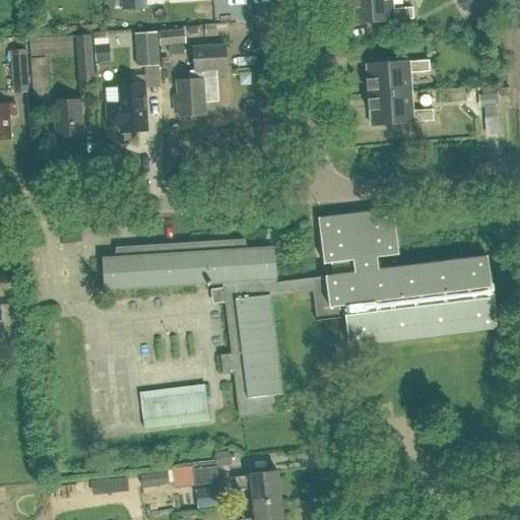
[(123,0),(124,10),(145,9),(144,0),(123,0)]
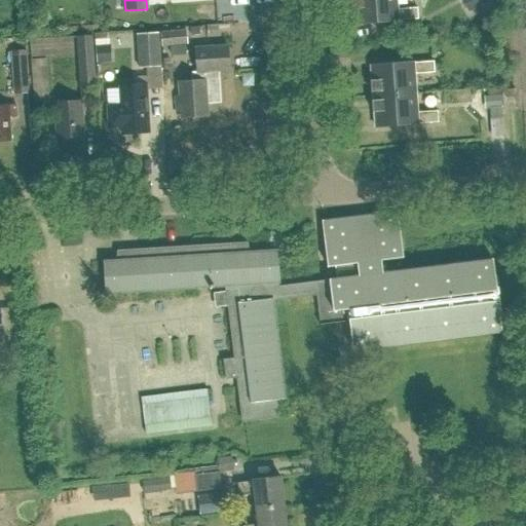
[(351,0),(354,23),(416,19),(415,7),(395,8),(393,0),(351,0)]
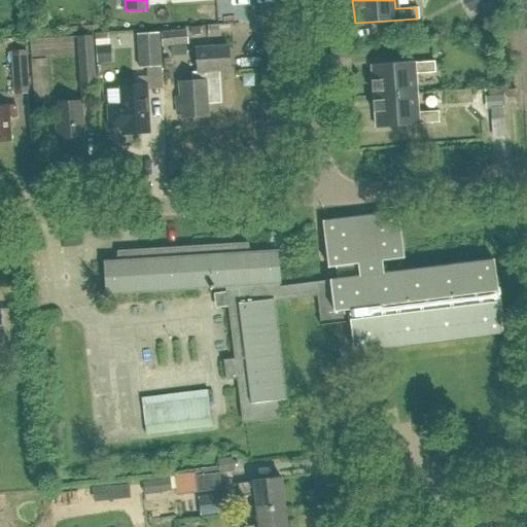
[(468,0),(477,12),(495,3),(493,0),(468,0)]
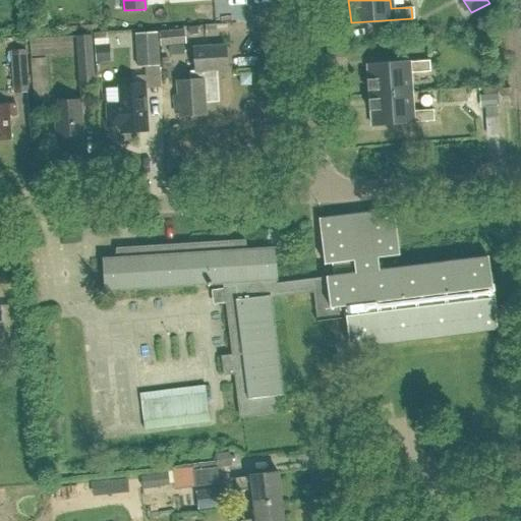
[(158,65),(156,32),(135,33),(137,66),(158,65)]
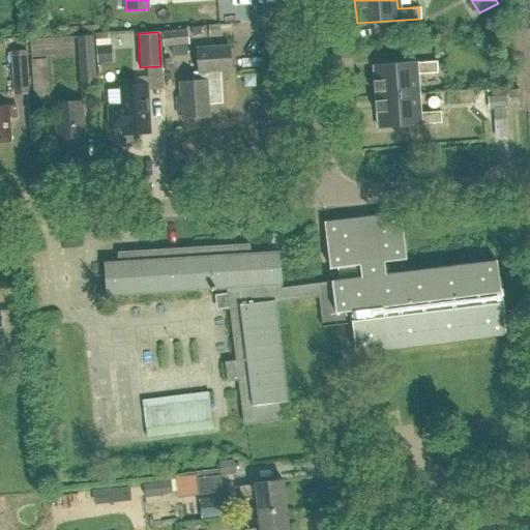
[(97,88),(92,36),(77,38),(82,89),(97,88)]
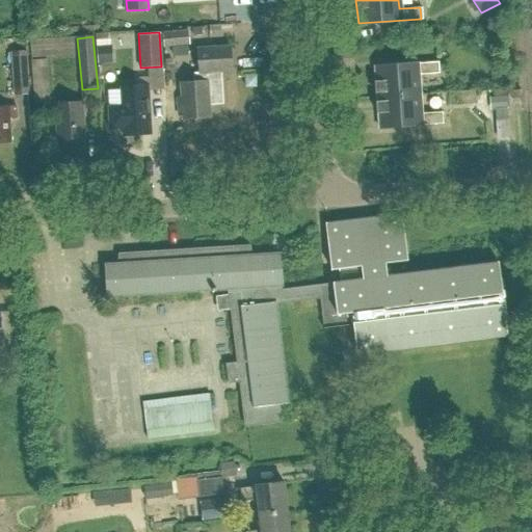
[(232,72),(230,47),(196,49),(198,73),(193,74),(194,83),(179,84),(180,99),(177,99),(178,115),(181,115),(182,120),(210,117),(209,103),(222,102),(220,73),(232,72)]
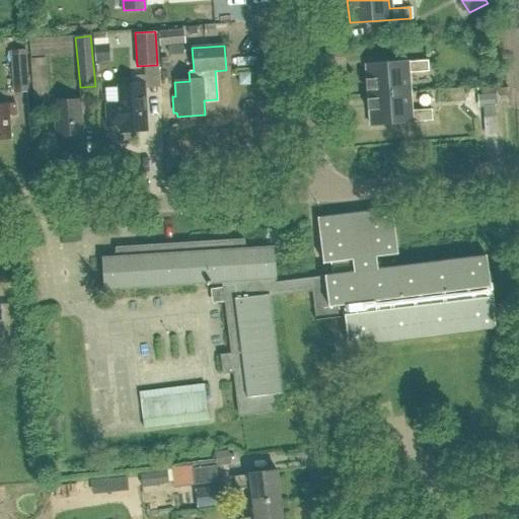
[(28,91),(25,50),(11,51),(14,92),(28,91)]
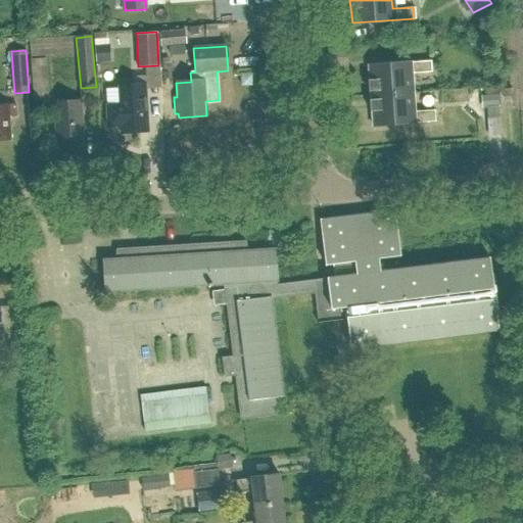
[(429,60),(367,64),(370,95),(411,92),(410,73),(430,72),(429,60)]
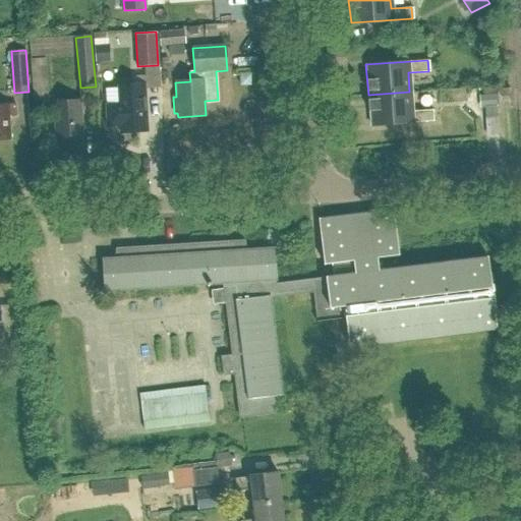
[(146,97),(143,76),(133,77),(134,85),(117,87),(118,99),(117,99),(118,105),(107,106),(109,126),(119,125),(119,133),(148,131),(146,97)]
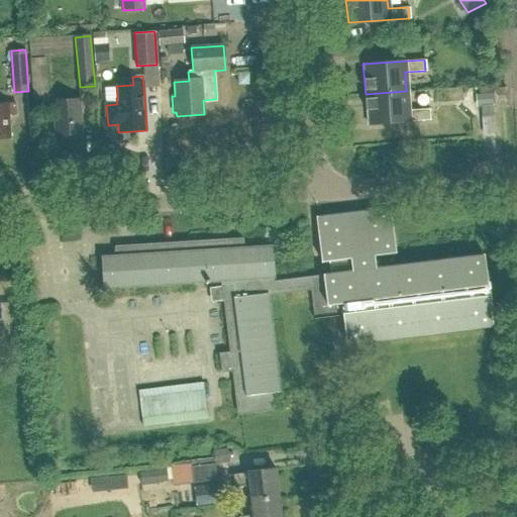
[(506,105),(505,88),(492,89),(494,105),(506,105)]
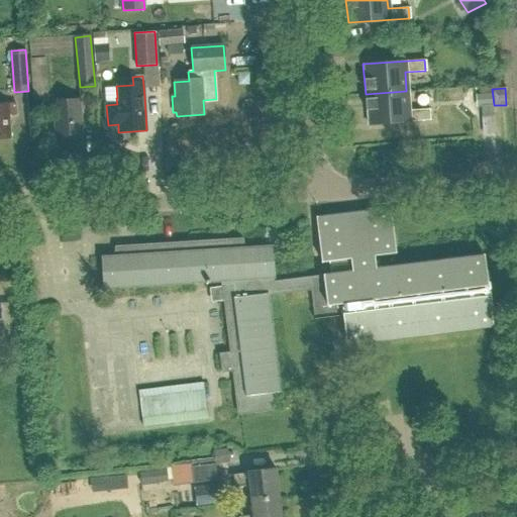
[(366,94),(368,123),(428,119),(428,108),(408,110),(406,91),(366,94)]
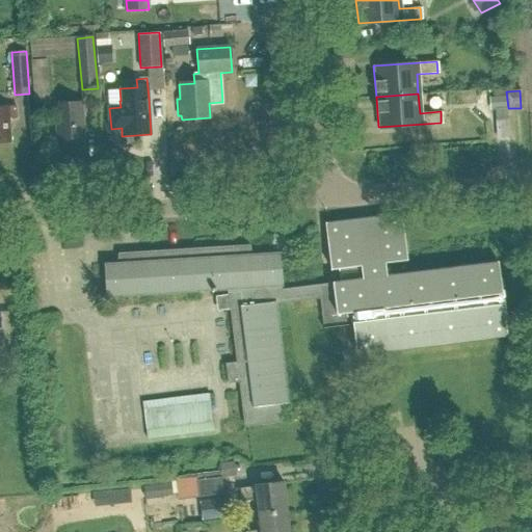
[(84,139),(81,103),(54,105),(56,141),(84,139)]
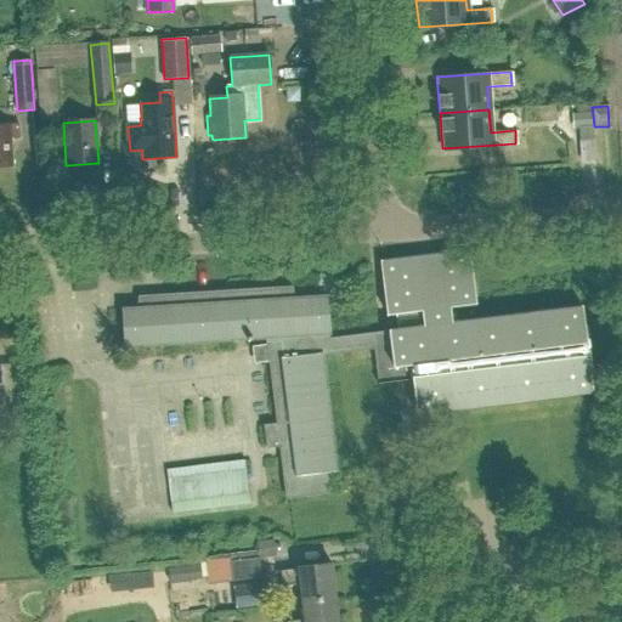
[(18,140),(17,124),(0,124),(0,169),(12,168),(10,140),(18,140)]
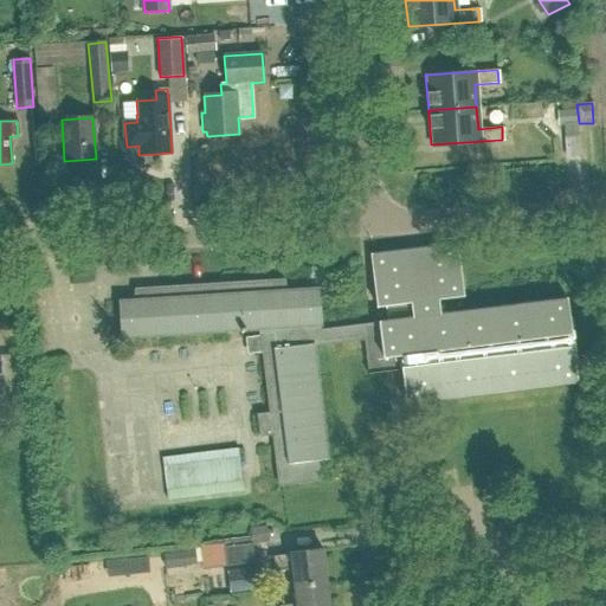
[(571,159),(586,158),(584,137),(568,139),(571,159)]
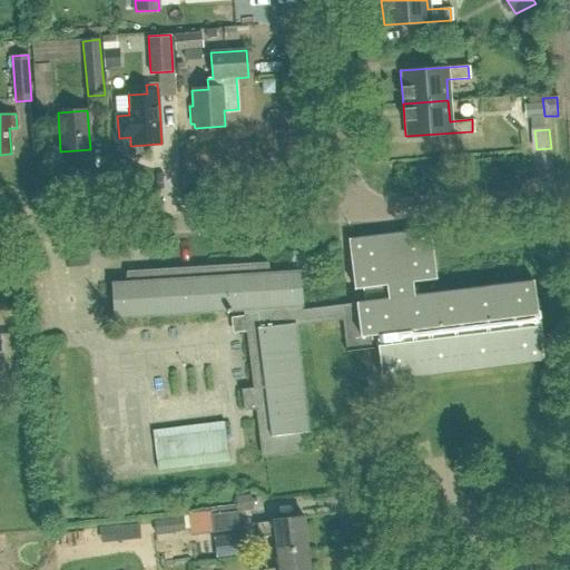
[(435,279),(430,231),(349,239),(354,290),(362,288),(364,303),(303,310),(298,271),(268,275),(266,263),(126,272),(127,283),(111,284),(115,320),(244,311),(245,316),(232,317),(233,332),(246,331),(253,390),(242,391),(244,411),(256,410),(262,458),(301,452),(297,433),(308,432),(295,326),(342,321),(346,353),(379,349),(382,380),(542,362),(533,282),(413,296),(412,282),(435,279)]
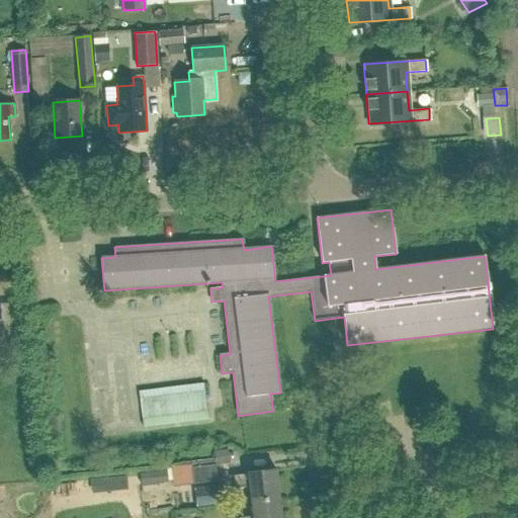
[(28,328),(15,328),(15,342),(28,342),(28,328)]
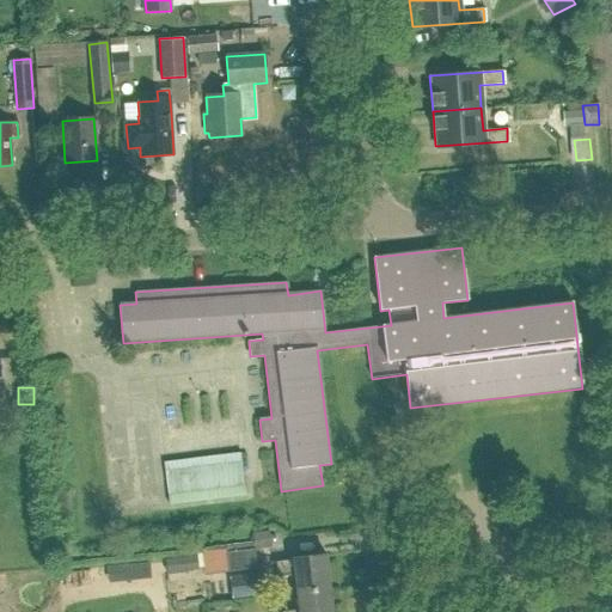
[(166,465),(171,510),(246,502),(242,457),(166,465)]
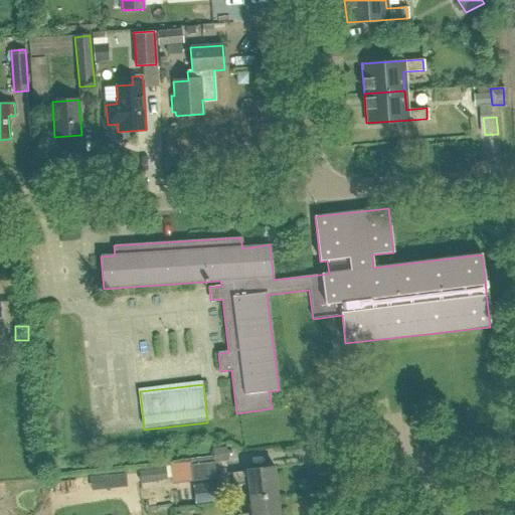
[(247,484),(249,499),(278,495),(274,468),(246,471),(246,472),(231,474),(233,486),(247,484)]
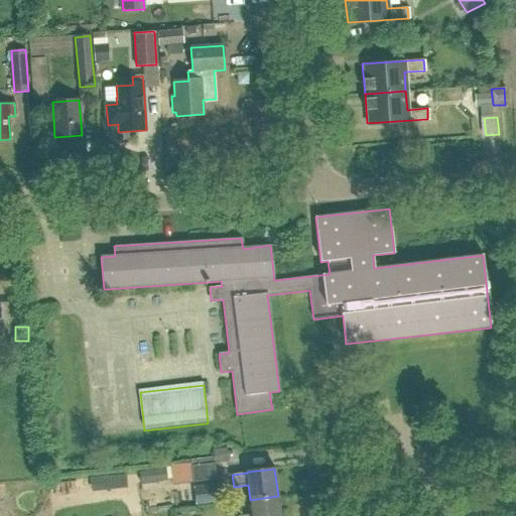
[(172,488),(171,475),(146,478),(147,490),(172,488)]
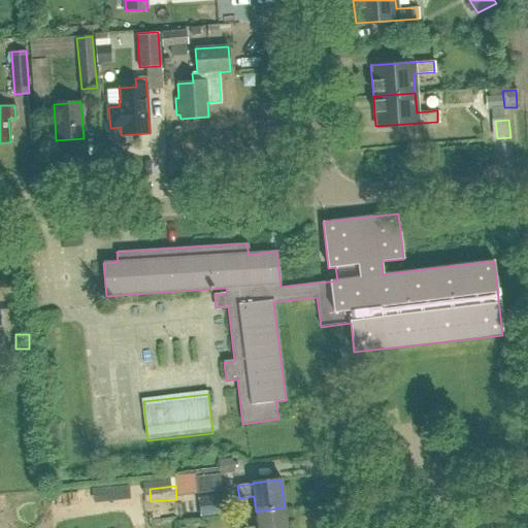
[(227,495),(198,498),(200,517),(229,514),(227,495)]
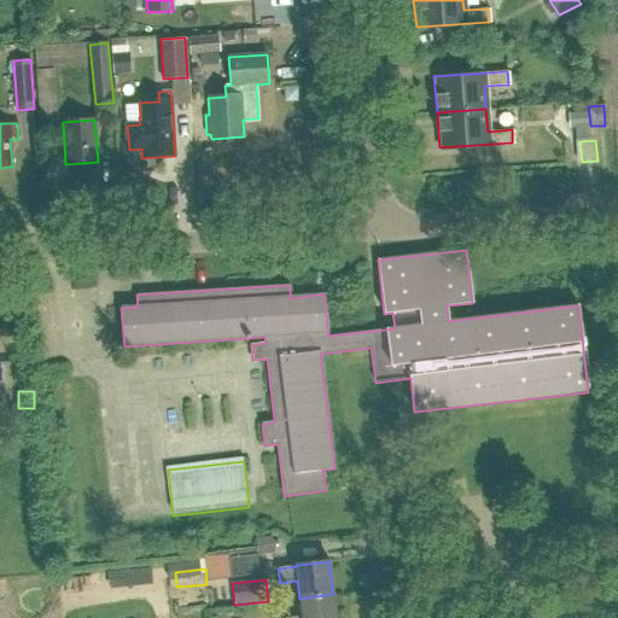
[(336,617),(333,594),(299,599),(302,617),(287,617),(336,617)]
